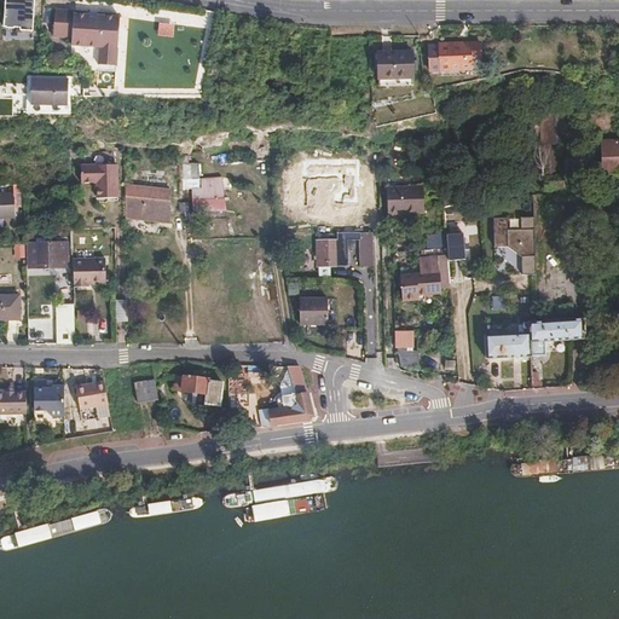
[(21,30),(21,33),(33,33),(35,0),(23,0),(23,1),(6,0),(4,28),(21,30)]
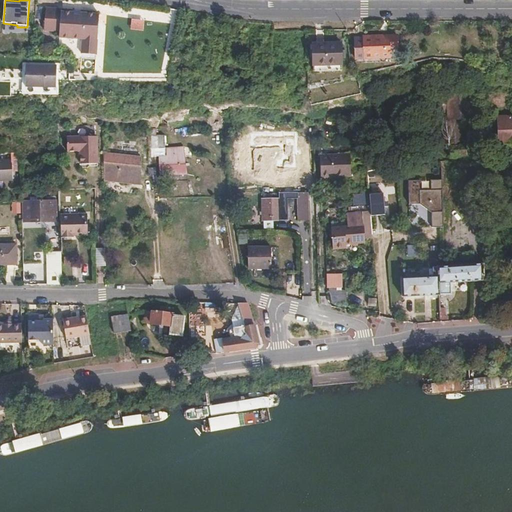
[(70,38),(72,13),(62,12),(62,9),(46,8),(44,30),(59,31),(59,38),(70,38)]
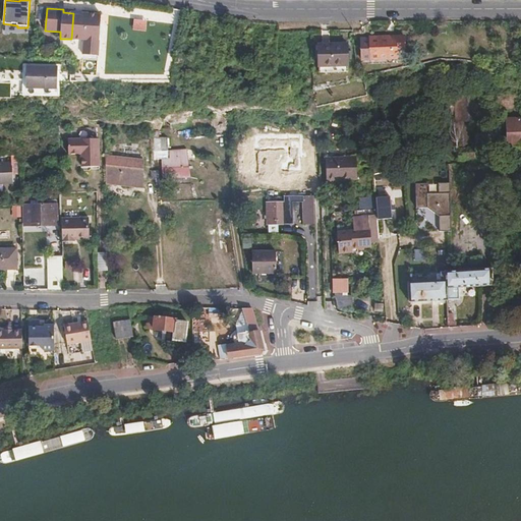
[(75,13),(73,13),(71,39),(83,40),(82,56),(98,56),(101,15),(82,13),(81,17),(75,17),(75,13)]
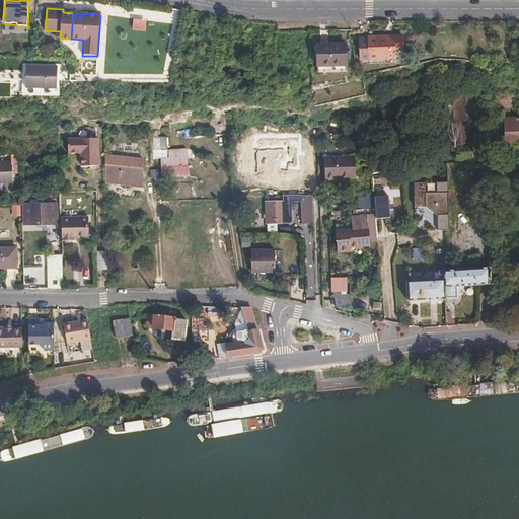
[(400,46),(399,36),(367,39),(368,59),(392,59),(392,46),(400,46)]
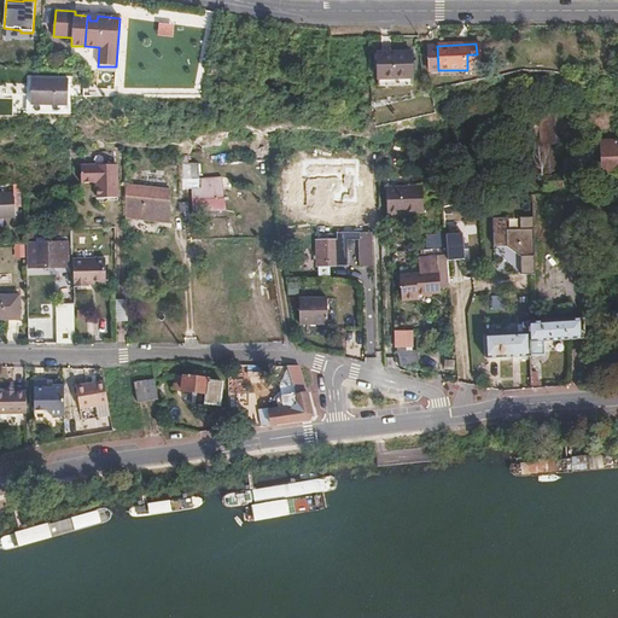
[(412,80),(410,54),(377,57),(379,82),(412,80)]
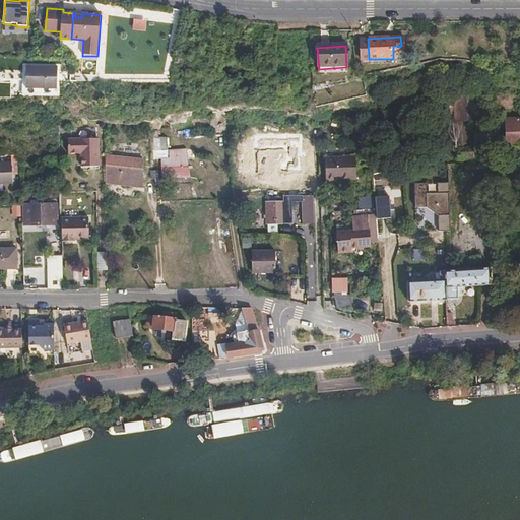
[(96,72),(98,60),(83,60),(83,72),(96,72)]
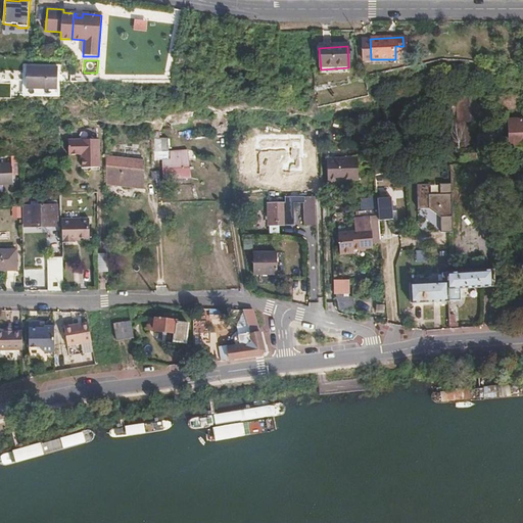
[(56,92),(56,70),(30,68),(29,91),(56,92)]
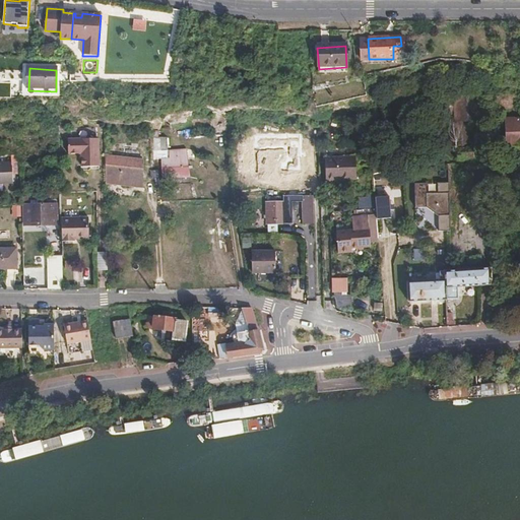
[(454,113),(453,85),(411,88),(413,115),(419,114),(419,115),(454,113)]
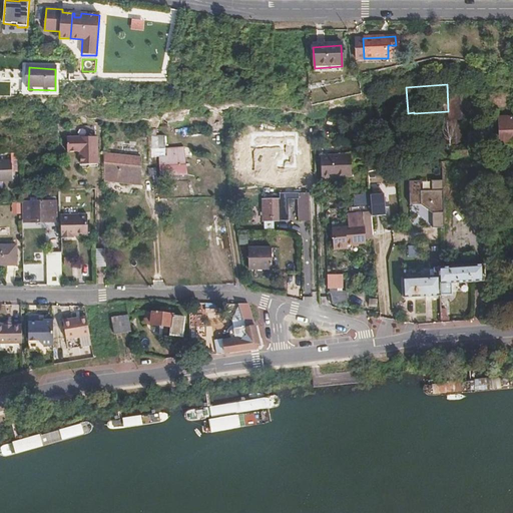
[(512,107),(498,108),(500,134),(510,134),(510,136),(512,135),(512,107)]
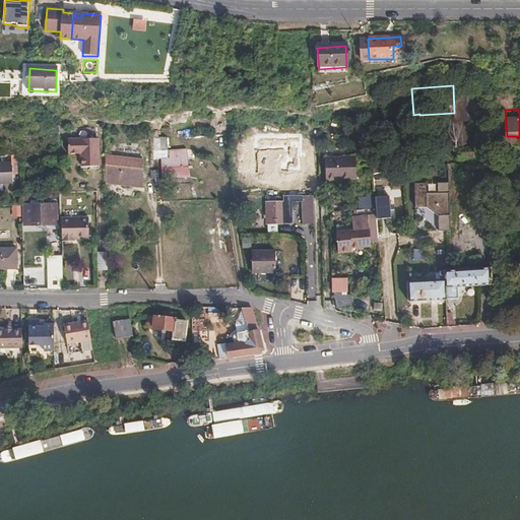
[(467,138),(466,121),(455,121),(456,138),(452,138),(452,142),(456,142),(457,150),(474,148),(472,138),(467,138)]
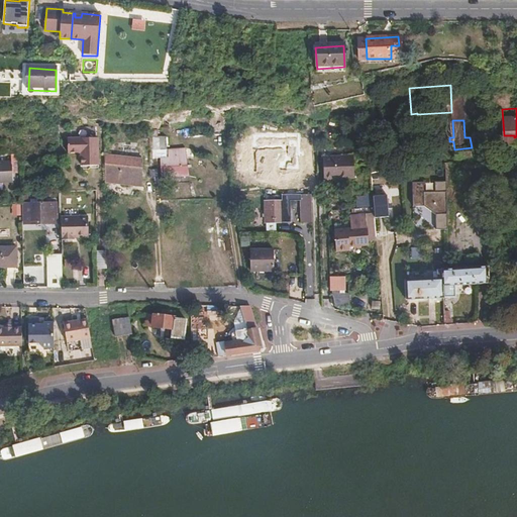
[(245,131),(246,139),(262,137),(261,129),(245,131)]
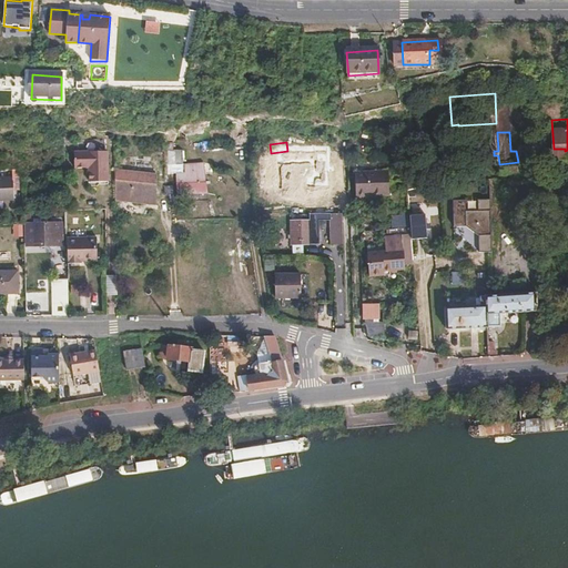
[(108,181),(108,150),(73,151),(74,166),(89,166),(90,182),(108,181)]
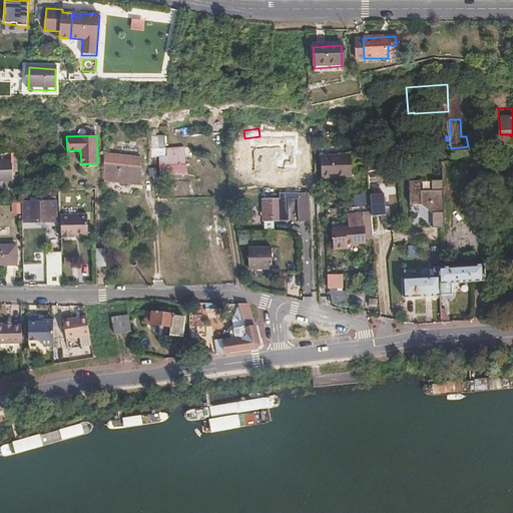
[(163,135),(155,135),(155,148),(163,148),(163,135)]
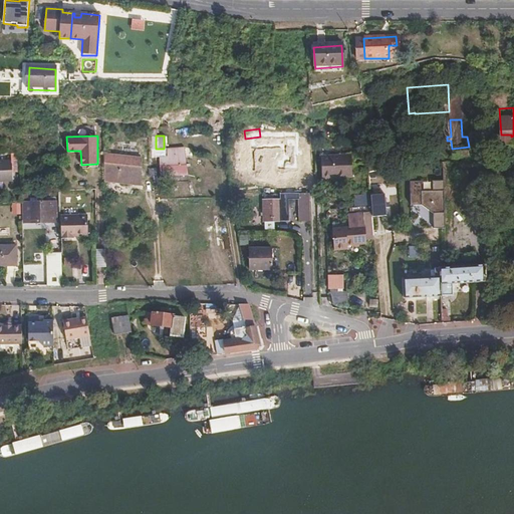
[(287,168),(286,144),(276,145),(276,147),(270,148),(271,169),(287,168)]
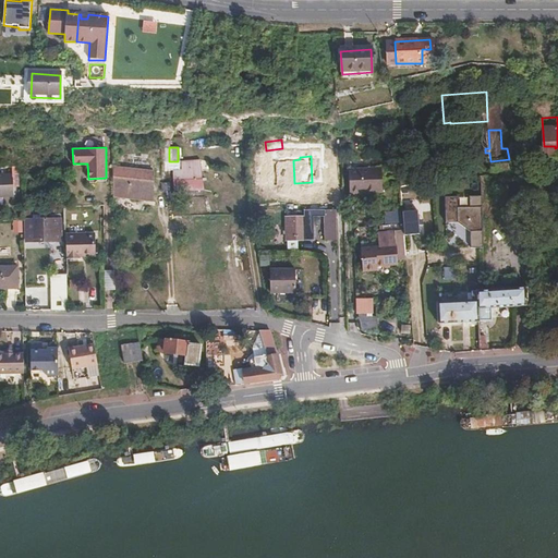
[(283,166),(283,157),(256,158),(256,167),(283,166)]
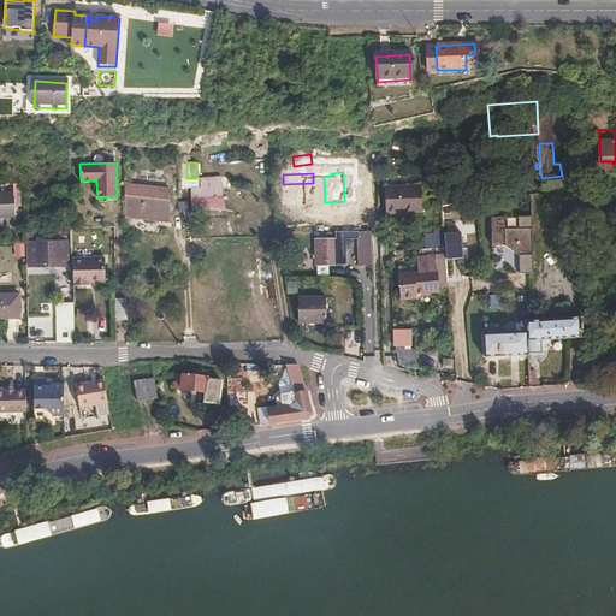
[(421,203),(420,177),(385,178),(386,205),(421,203)]
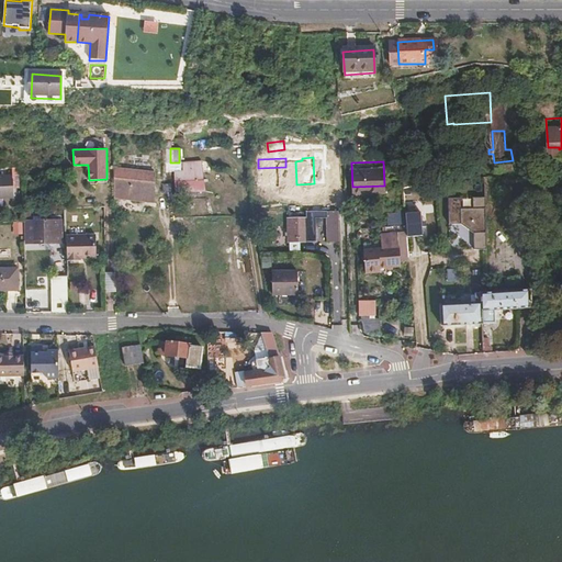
[(155,169),(113,169),(114,193),(114,198),(156,199),(155,169)]
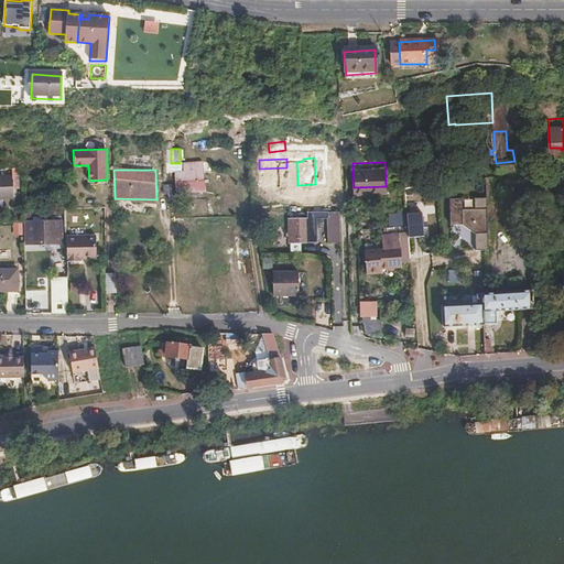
[(191,170),(191,180),(206,181),(205,170),(191,170)]
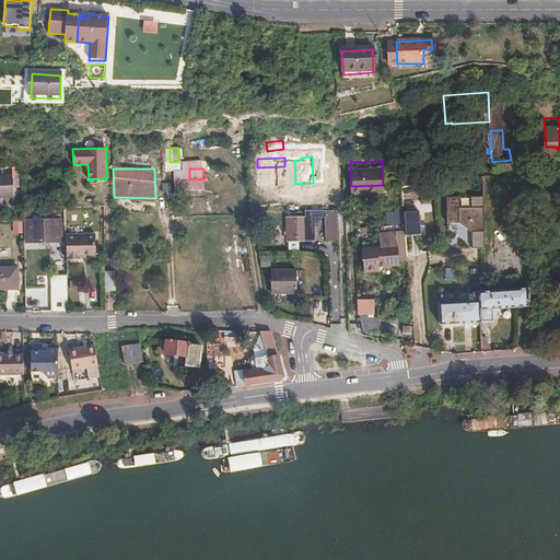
[(22,183),(22,175),(0,175),(0,198),(12,198),(12,183),(22,183)]
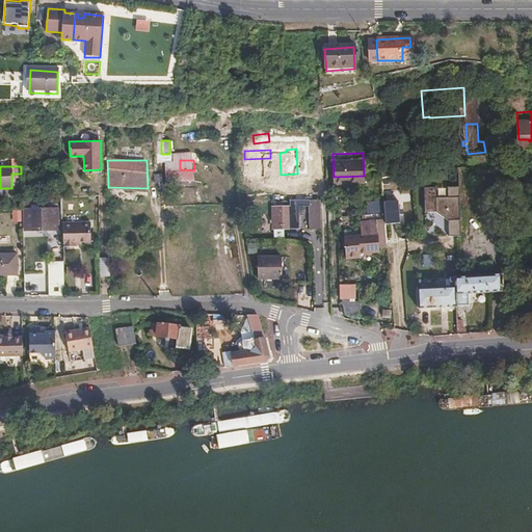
[(442,187),(424,187),(425,213),(442,212),(442,225),(450,225),(450,236),(463,236),(462,187),(446,187),(447,195),(442,196),(442,187)]
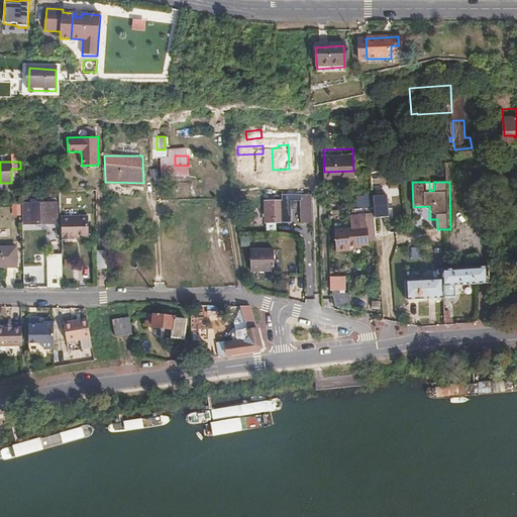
[(312,194),(292,194),(292,200),(302,199),(303,221),(313,221),(312,194)]
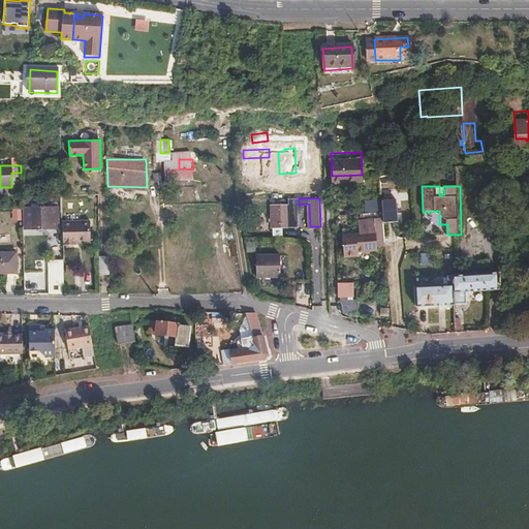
[(383,200),(367,200),(367,211),(383,211),(383,200)]
